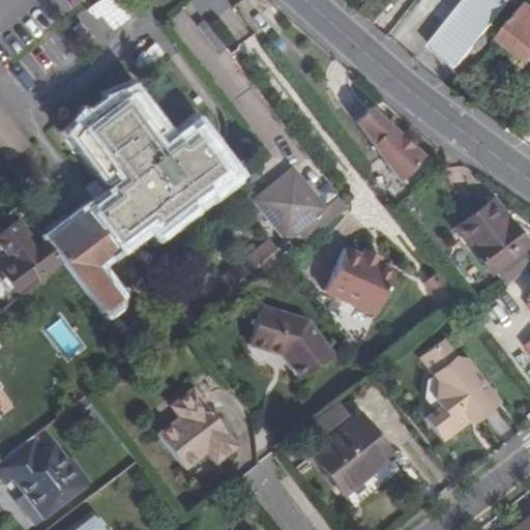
[(465,0),(430,45),(458,66),(509,0),(465,0)]
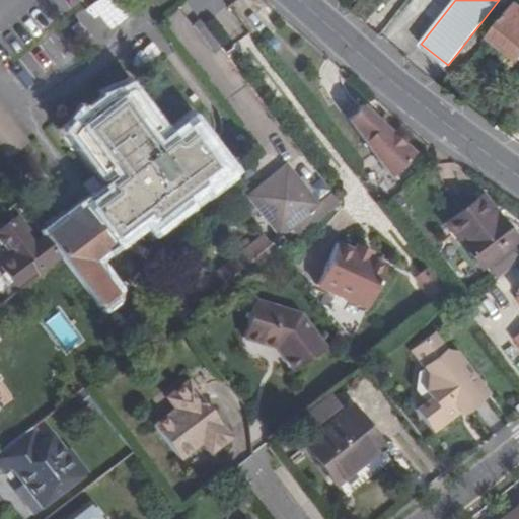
[(518,3),(517,2),(492,33),(518,55),(518,3)]
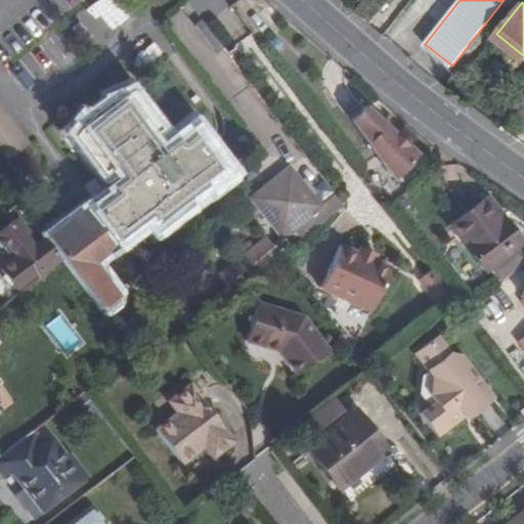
[(60,262),(99,311),(110,304),(111,293),(90,264),(139,226),(144,234),(220,176),(183,128),(154,153),(140,135),(146,130),(119,94),(60,138),(89,175),(96,169),(110,186),(43,238),(44,239),(60,262)]
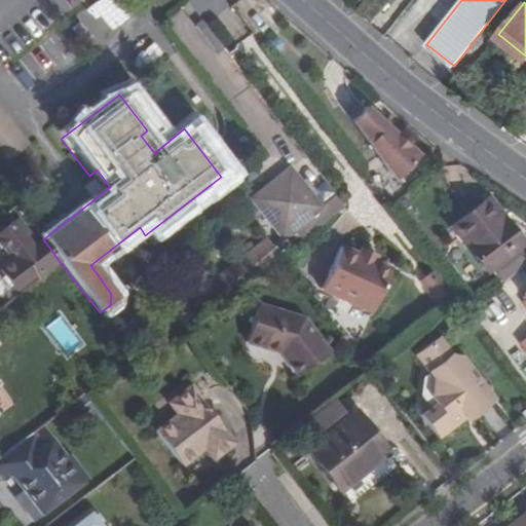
[(350,124),(383,165),(406,148),(362,109),(350,124)]
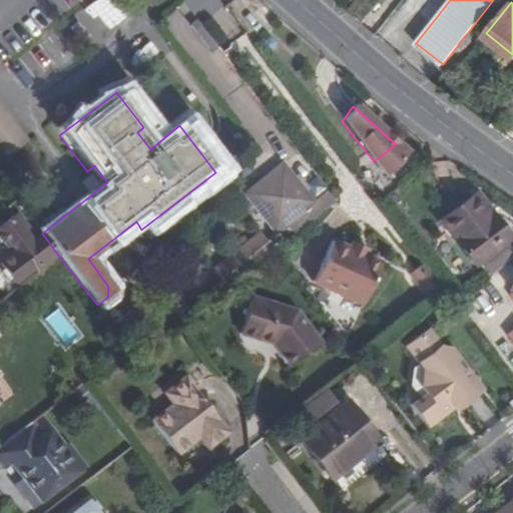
[(396,144),(374,161),(386,177),(406,152),(396,144)]
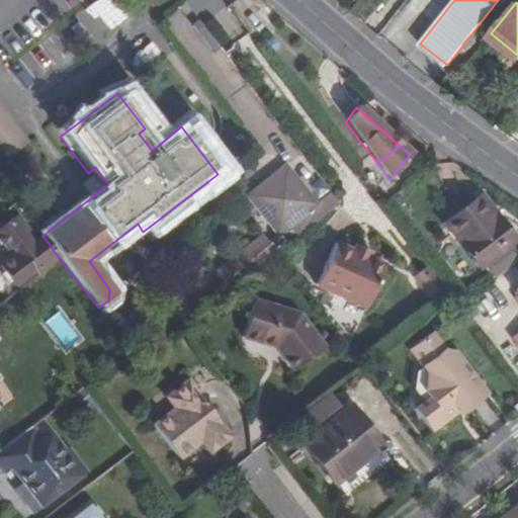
[(277,170),(238,200),(283,254),(327,221),(313,202),(307,207),(277,170)]
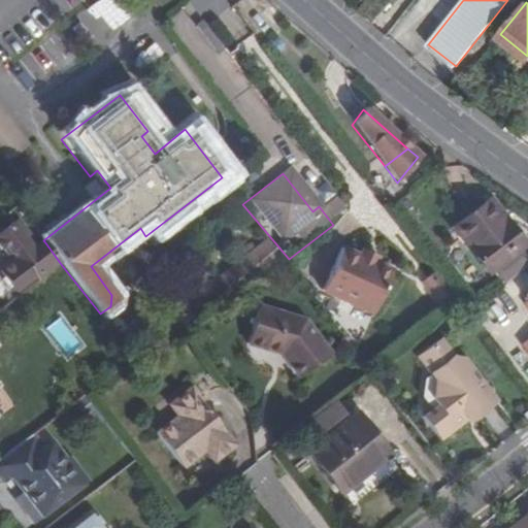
[(489,204),(456,227),(489,272),(525,245),(508,223),(504,226),(489,204)]
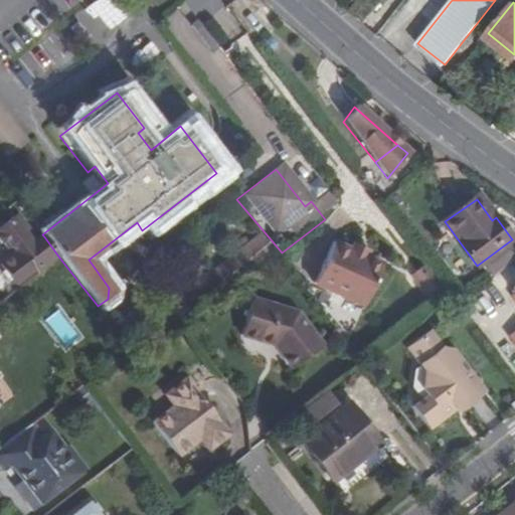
[(36,270),(39,273),(59,258),(43,235),(33,242),(13,217),(0,226),(0,244),(4,249),(8,246),(14,253),(0,264),(0,267),(15,287),(36,270)]
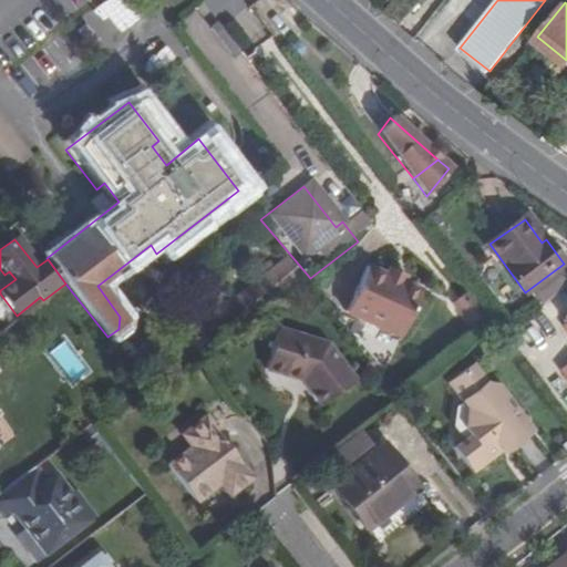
[(249,325),(300,286),(286,267),(236,307),(249,325)]
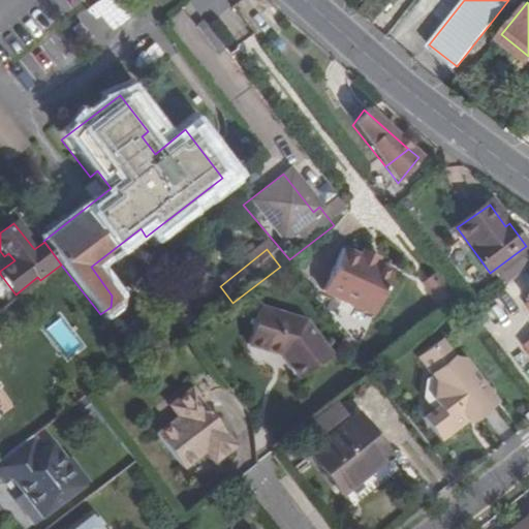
[(365,249),(362,257),(376,263),(379,256),(365,249)]
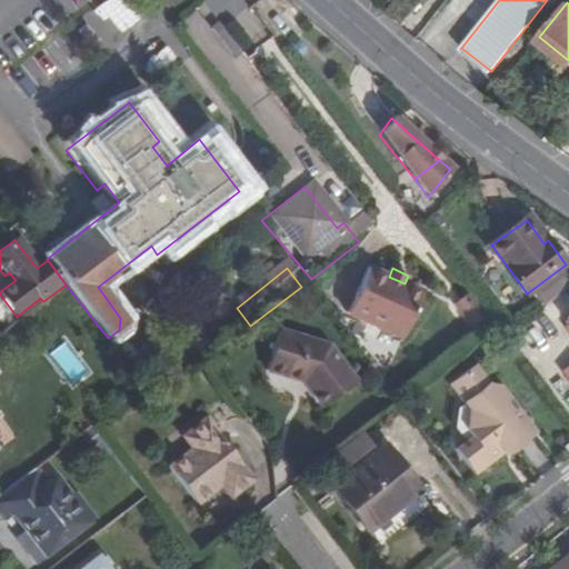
[(405,283),(389,277),(370,269),(349,315),(405,339),(425,292),(405,283)]
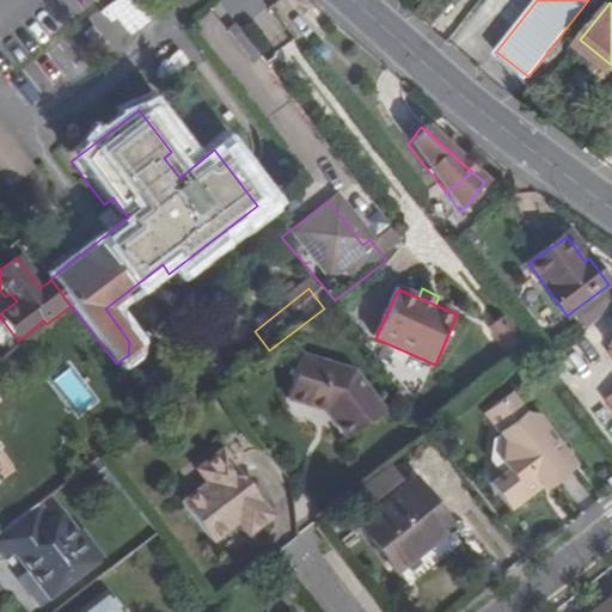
[(510,322),(503,313),(485,326),(493,336),(510,322)]
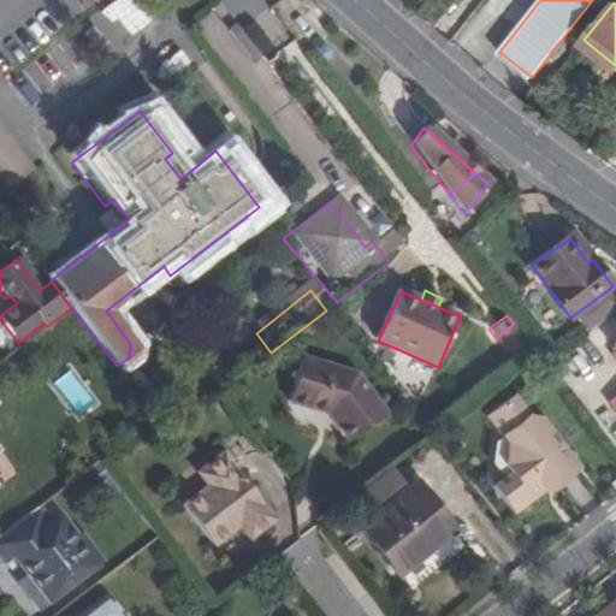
[(302,360),(289,404),(327,415),(350,445),(386,419),(355,377),(302,360)]
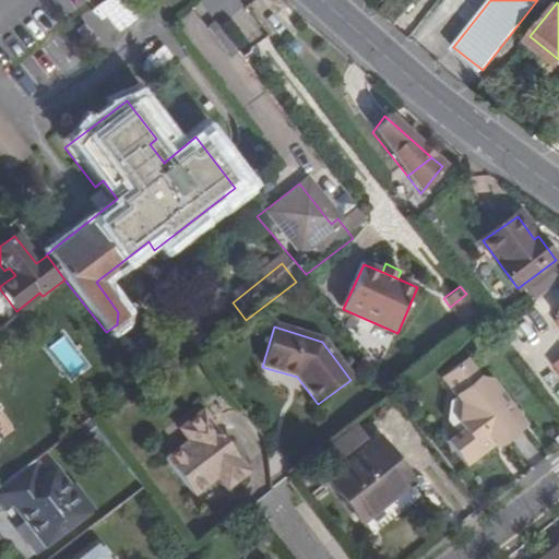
[(49,345),(71,378),(87,367),(66,334),(49,345)]
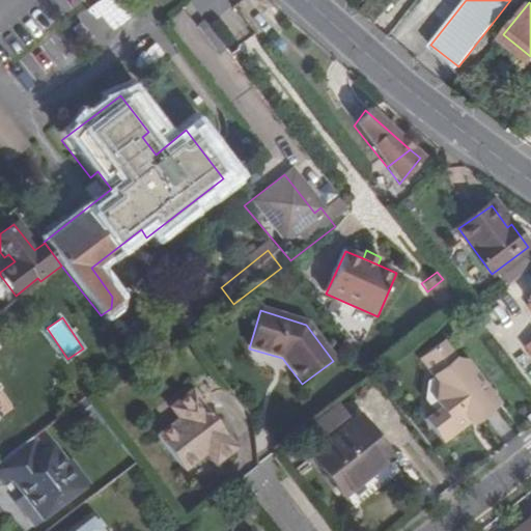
[(446,414),(430,426),(445,445),(471,424),(465,416),(472,411),(481,422),(505,403),(471,358),(460,357),(448,341),(423,361),(440,383),(440,407),(446,414)]
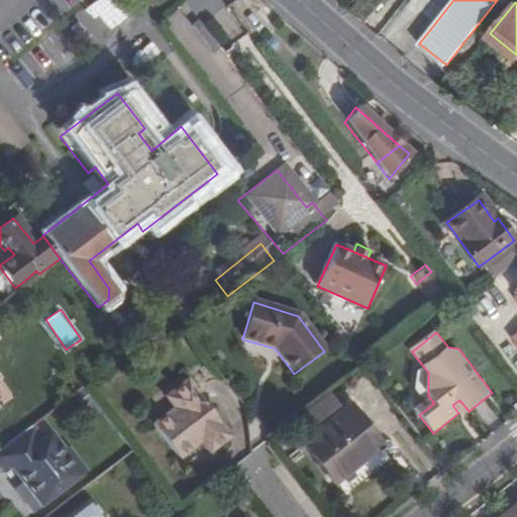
[(189,384),(168,400),(176,410),(154,427),(181,461),(203,445),(211,455),(231,440),(189,384)]
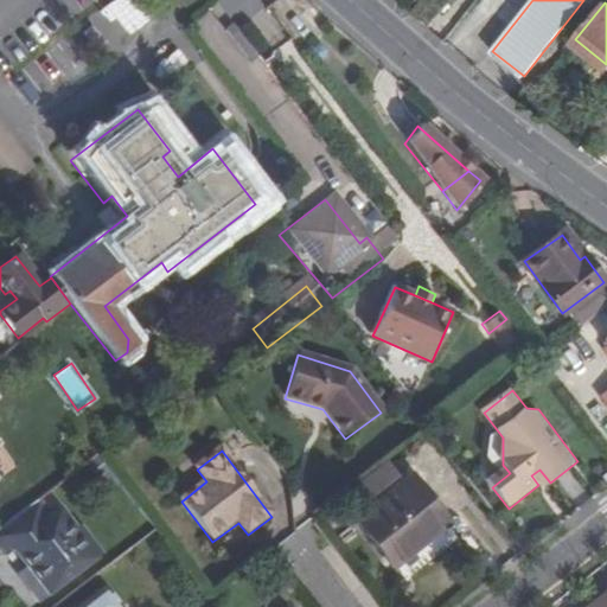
[(419,498),(425,494),(414,480),(356,525),(391,569),(442,529),(419,498)]
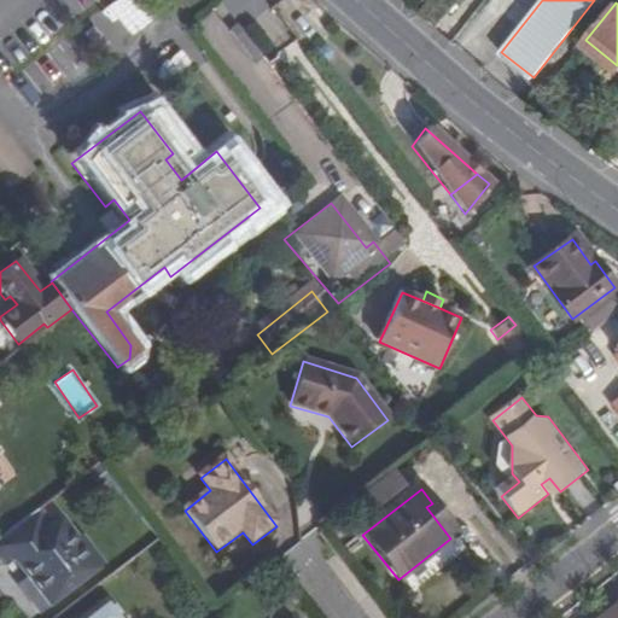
[(426,507),(450,538),(458,534),(432,503),(426,507)]
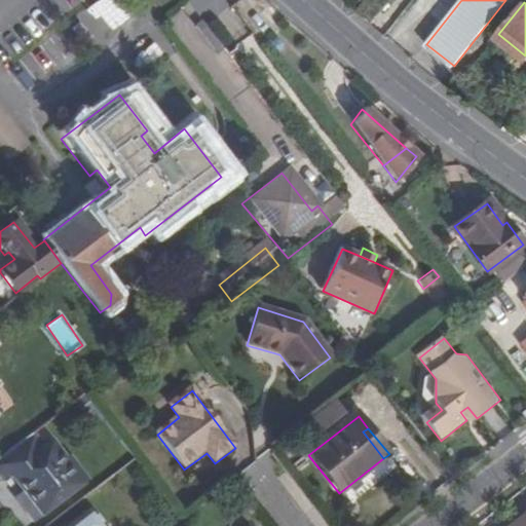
[(33,434),(0,458),(0,476),(3,481),(12,474),(26,491),(17,498),(35,521),(88,479),(72,456),(67,460),(52,441),(44,448),(33,434)]
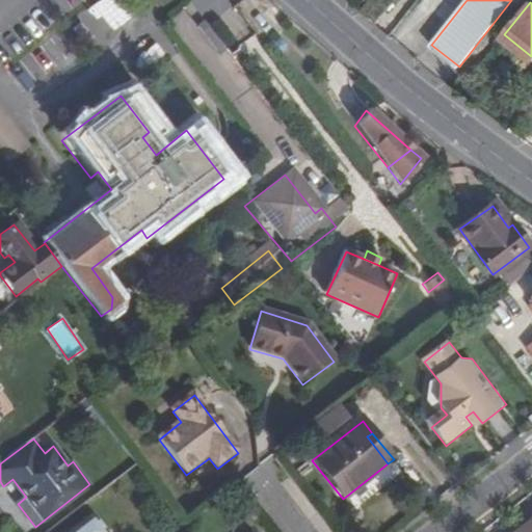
[(104,531),(91,516),(71,531),(104,531)]
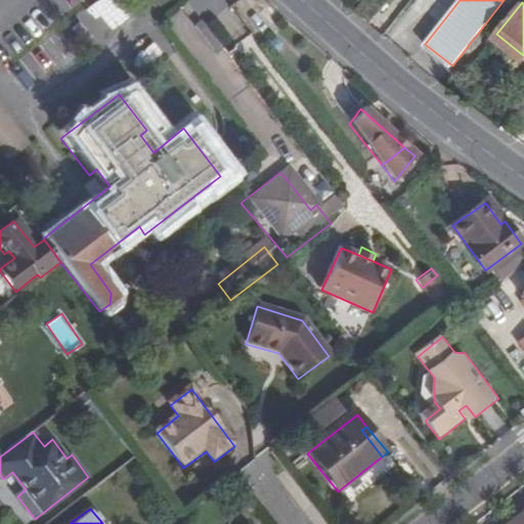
[(523,523),(523,514),(510,523),(523,523)]
